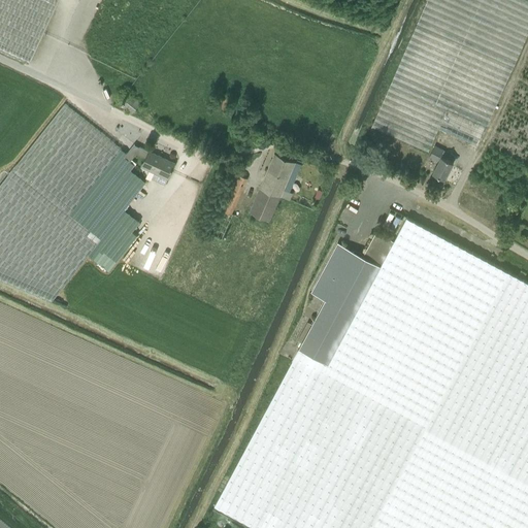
[(0,0),(0,50),(29,63),(58,0),(0,0)]
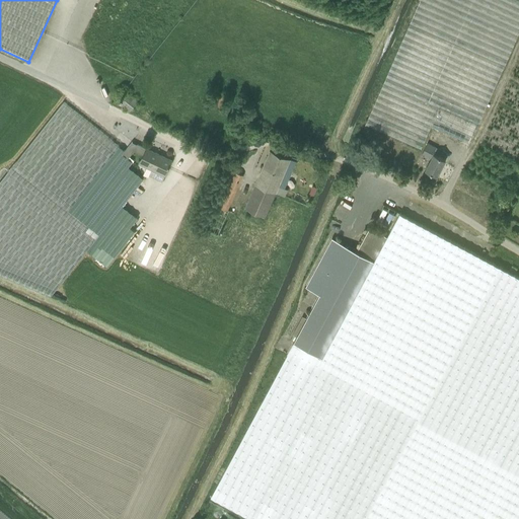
[(421,149),(431,126),(439,108),(478,126),(518,31),(518,0),(420,0),(365,125),(416,147),(421,149)]
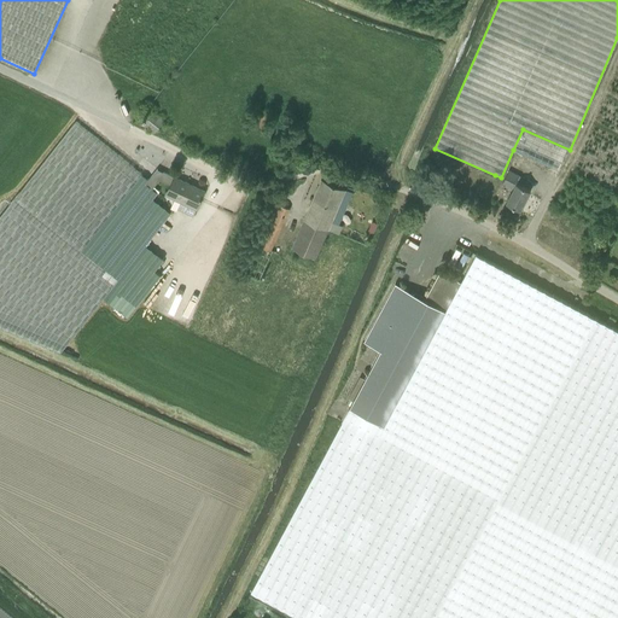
[(262,130),(272,120),(260,110),(250,120),(262,130)]
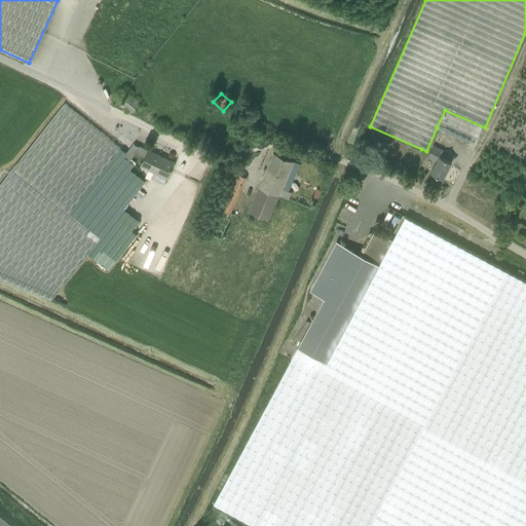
[(130,113),(140,104),(129,96),(121,105),(130,113)]
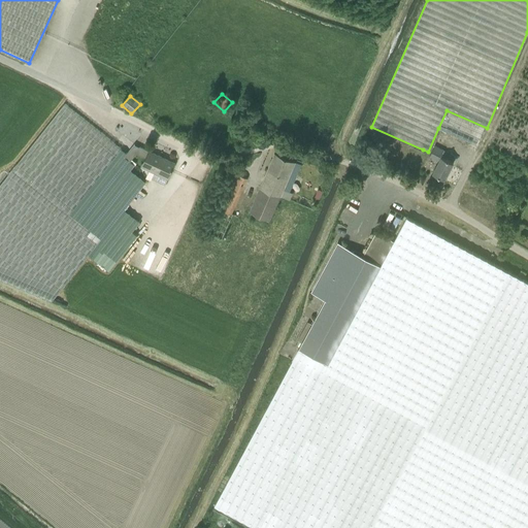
[(92,251),(117,220),(141,189),(126,176),(131,170),(134,165),(135,165),(137,163),(132,160),(130,162),(125,157),(127,154),(65,104),(0,185),(0,279),(52,301),(89,256),(92,251)]
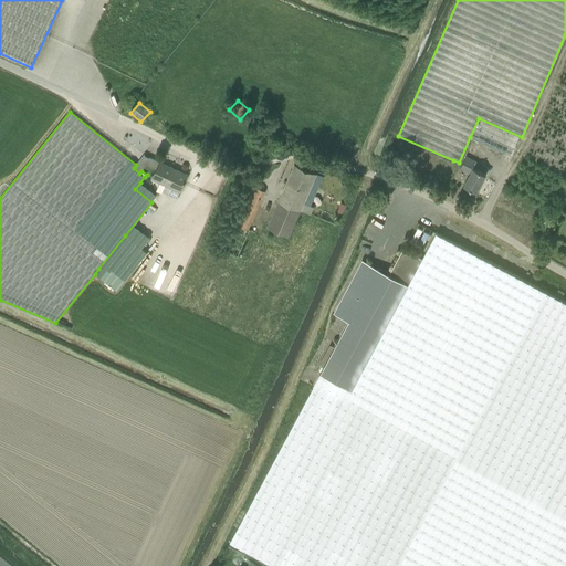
[(513,156),(522,137),(479,118),(470,137),(513,156)]
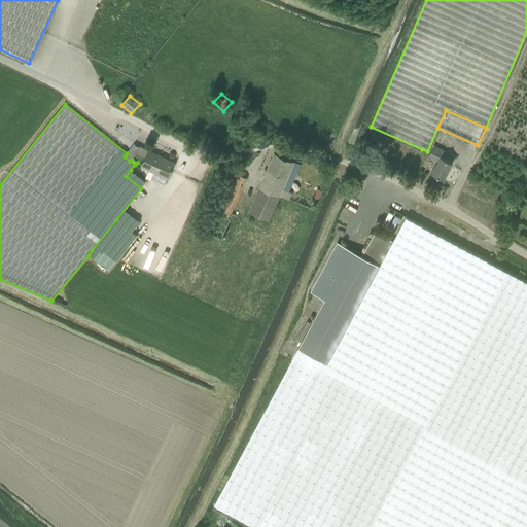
[(438,161),(431,173),(444,179),(453,163),(441,156),(444,150),(434,145),(429,155),(438,161)]
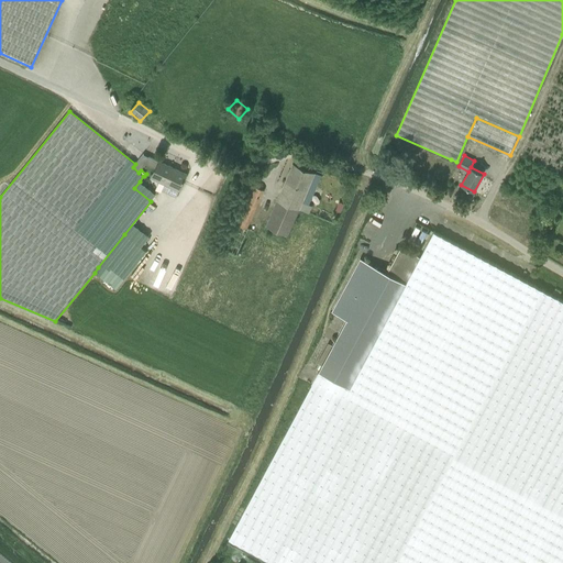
[(322,173),(295,161),(277,200),(299,209),(299,208),(306,210),(322,173)]
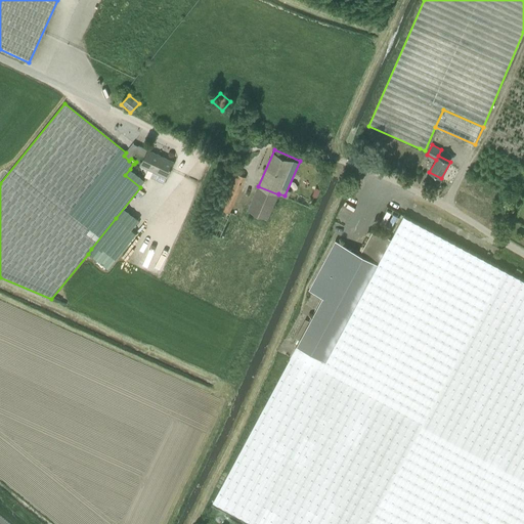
[(174,162),(147,150),(140,165),(167,177),(174,162)]
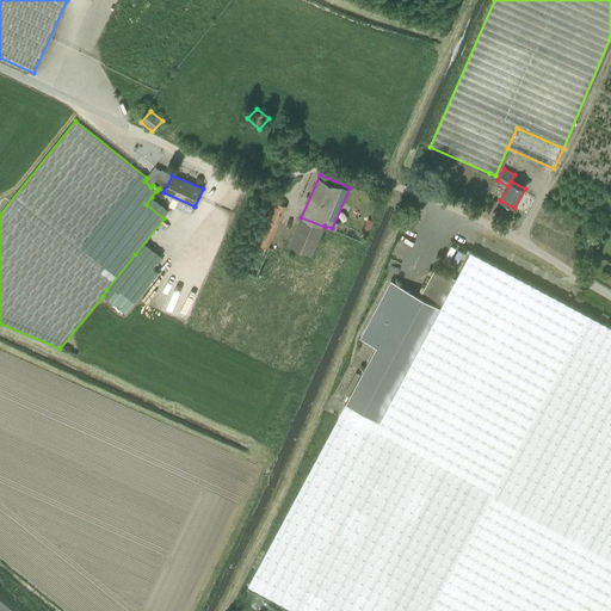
[(269,248),(287,207),(270,199),(252,241),(269,248)]
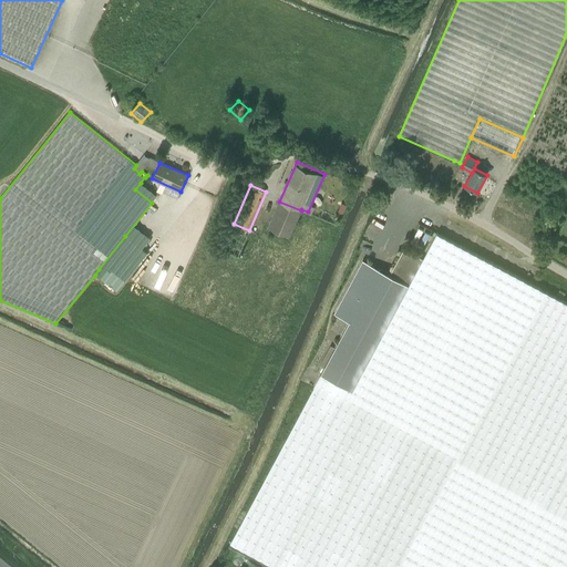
[(279,202),(268,226),(290,236),(301,210),(279,202)]
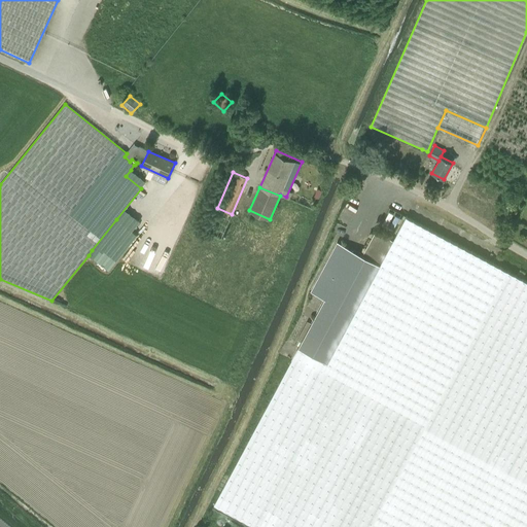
[(383,224),(387,226),(393,216),(389,213),(383,224)]
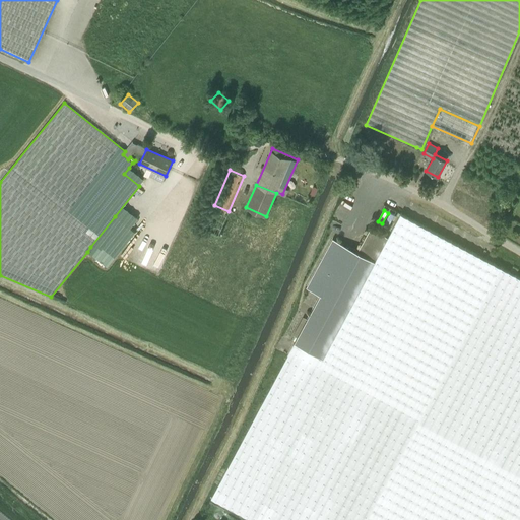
[(211,498),(253,519),(519,519),(519,277),(400,213),(388,237),(371,228),(358,252),(333,239),(307,287),(321,295),(295,344),(211,498)]
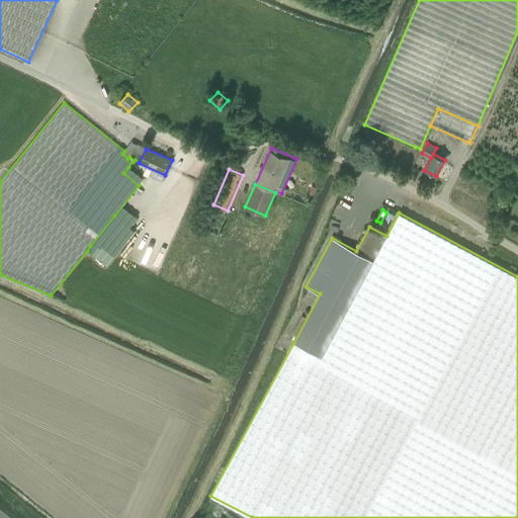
[(382,224),(386,226),(392,216),(387,212),(382,224)]
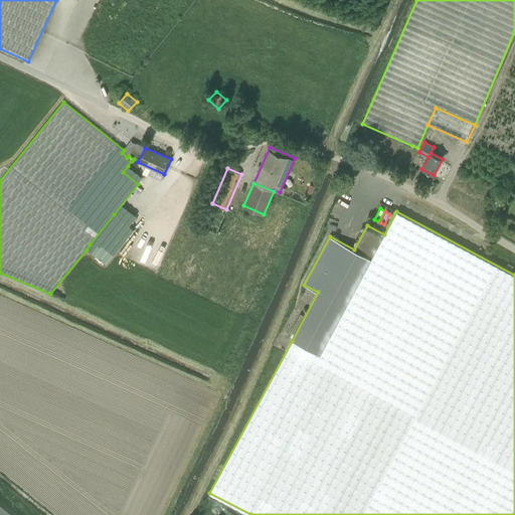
[(129,226),(114,214),(90,244),(87,249),(107,265),(134,230),(129,226)]
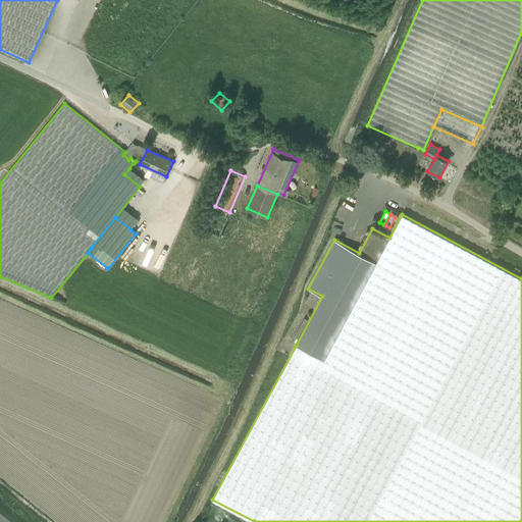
All buildings are outlined.
